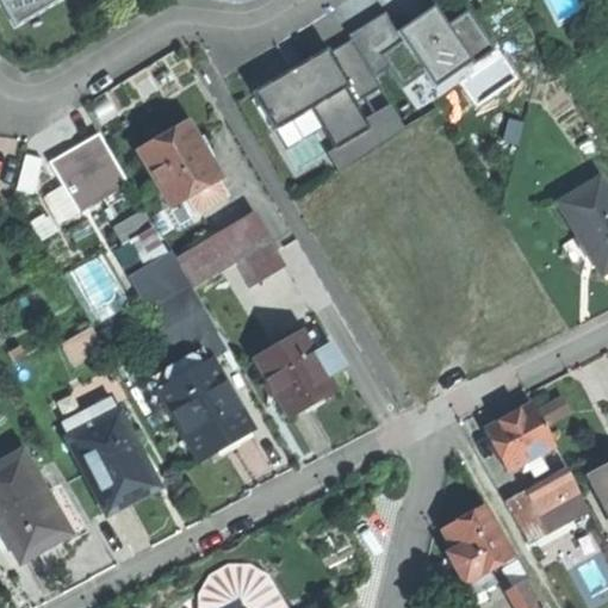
[(0,0),(0,2),(14,29),(66,0),(0,0)]
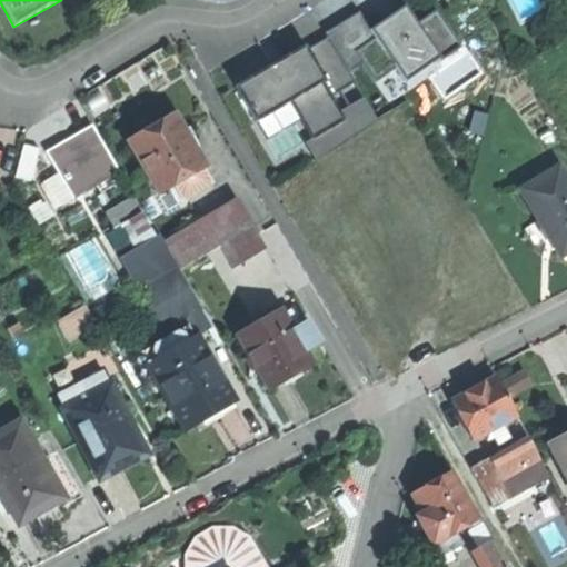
[(404,78),(437,55),(417,23),(414,26),(403,8),(390,17),(370,29),(376,37),(397,68),(404,78)]
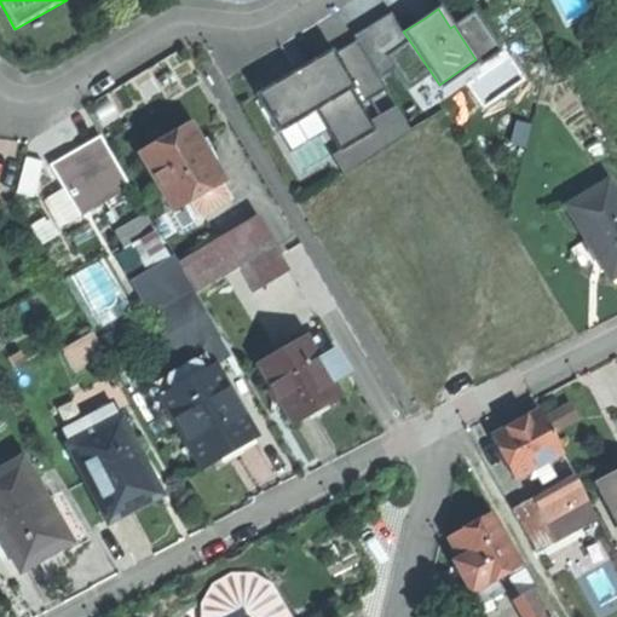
[(476,59),(480,67),(503,52),(476,11),(454,26),(476,59)]
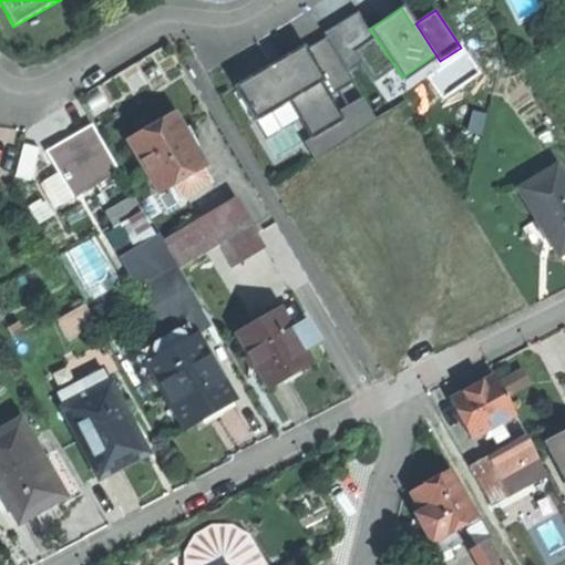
[(348,73),(362,64),(353,51),(375,37),(369,29),(357,11),(324,33),(326,37),(348,73)]
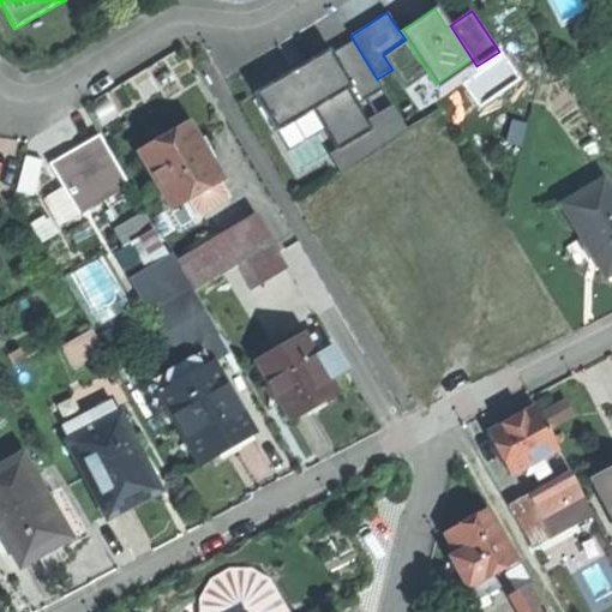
[(313,108),(337,149),(346,144),(357,161),(408,130),(394,106),(367,123),(358,106),(384,89),(377,79),(353,40),(330,54),(328,51),(292,72),(255,94),(276,130),(313,108)]
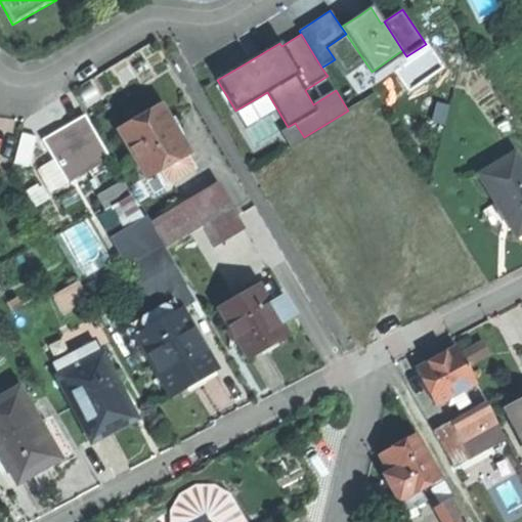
[(346,76),(365,62),(346,34),(327,47),(335,59),(346,76)]
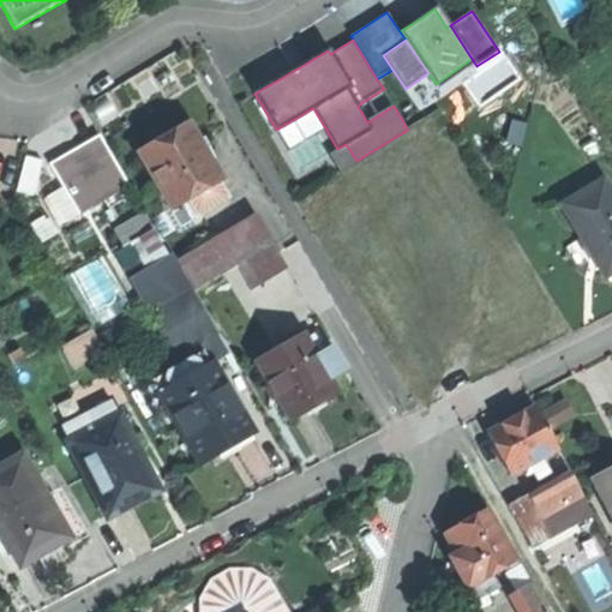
[(191,123),(143,150),(175,204),(190,196),(199,214),(233,193),(211,157),(191,123)]
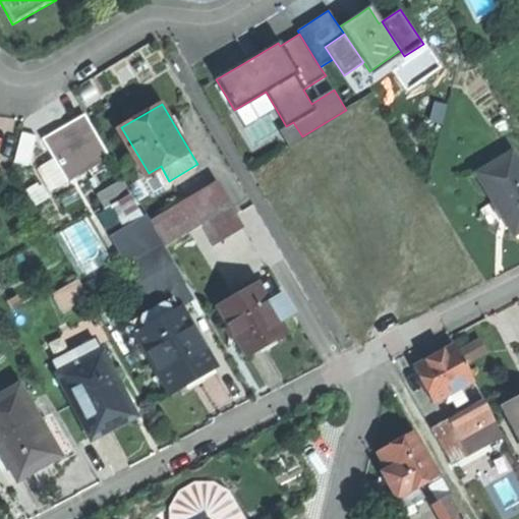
[(85,113),(44,138),(68,181),(111,157),(85,113)]
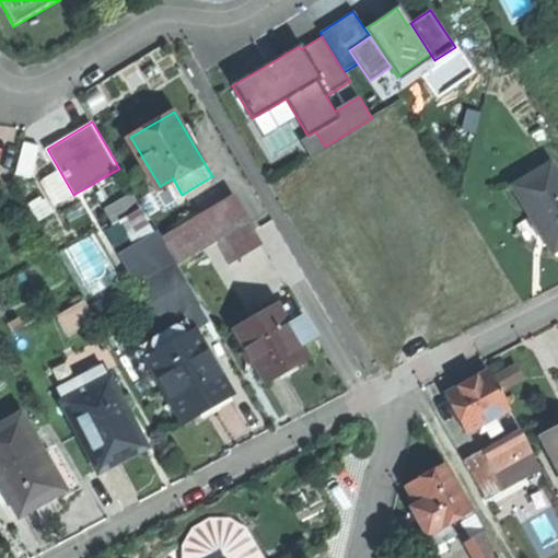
[(310,158),(325,147),(315,131),(307,136),(300,140),(310,158)]
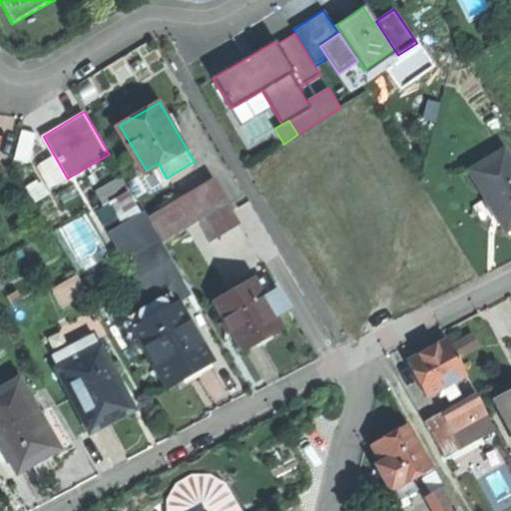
[(470,169),(505,227),(510,223),(510,154),(506,147),(470,169)]
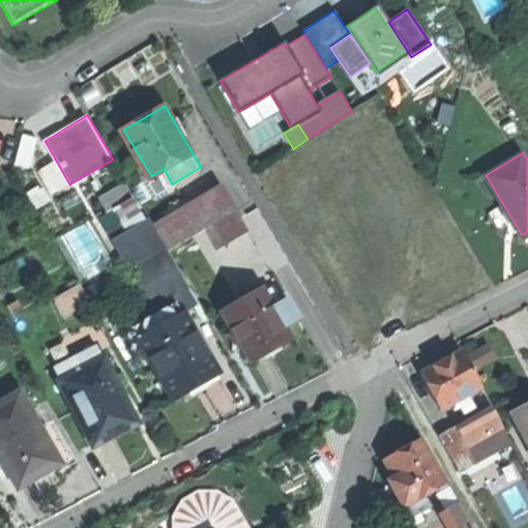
[(216,186),(192,199),(202,217),(223,252),(246,238),(216,186)]
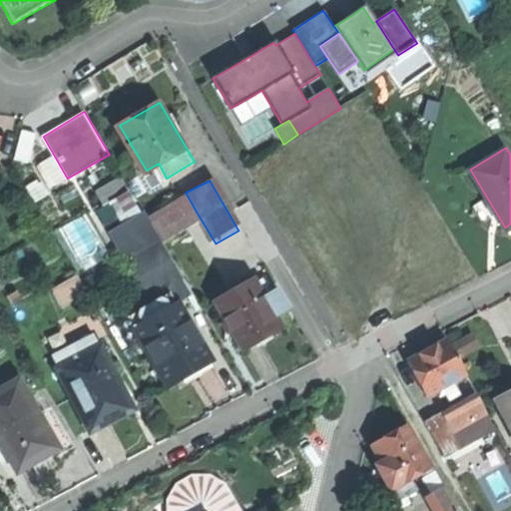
[(185,192),(146,212),(158,231),(195,210),(185,192)]
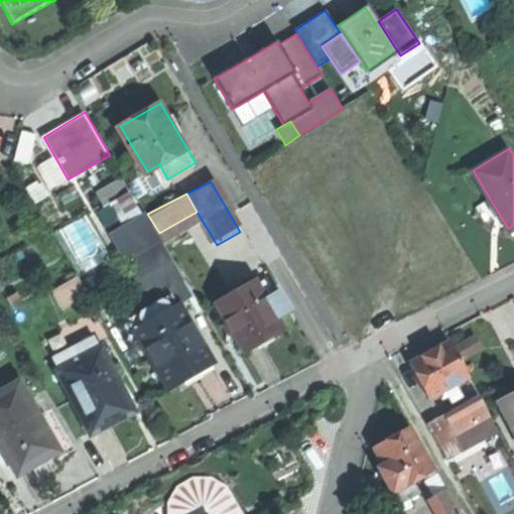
[(107,219),(129,258),(162,240),(159,233),(147,214),(129,224),(122,211),(107,219)]
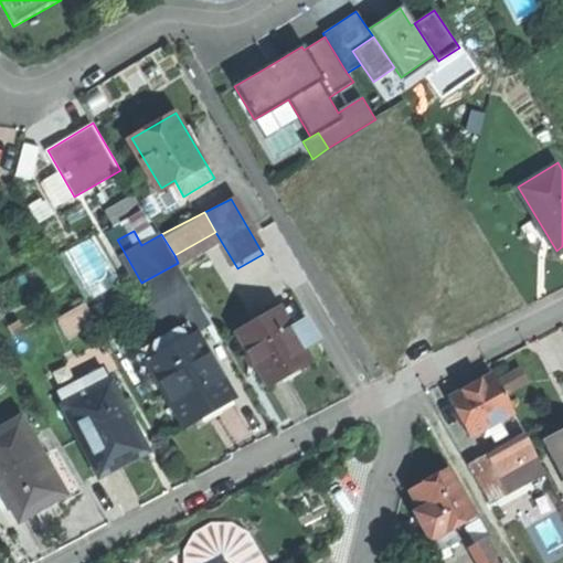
[(163,321),(184,310),(201,301),(178,263),(141,283),(163,321)]
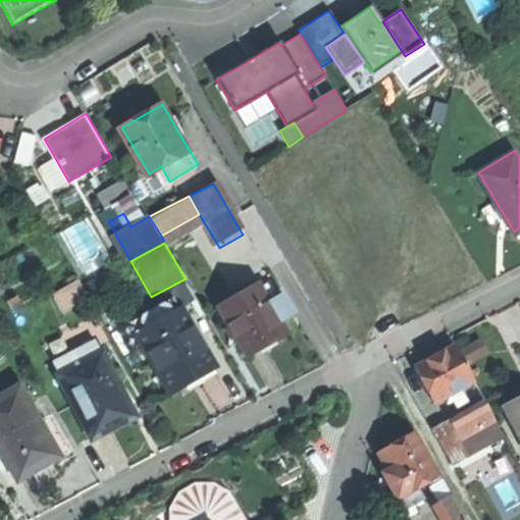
[(221,302),(250,352),(271,341),(290,330),(283,320),(298,312),(284,290),(274,296),(264,277),(221,302)]
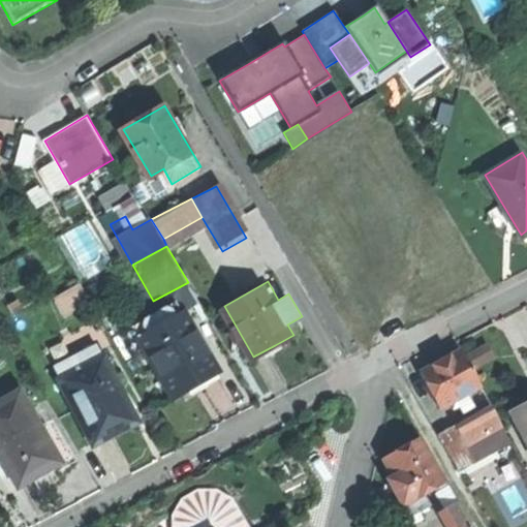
[(173,290),(177,298),(181,306),(195,297),(188,282),(173,290)]
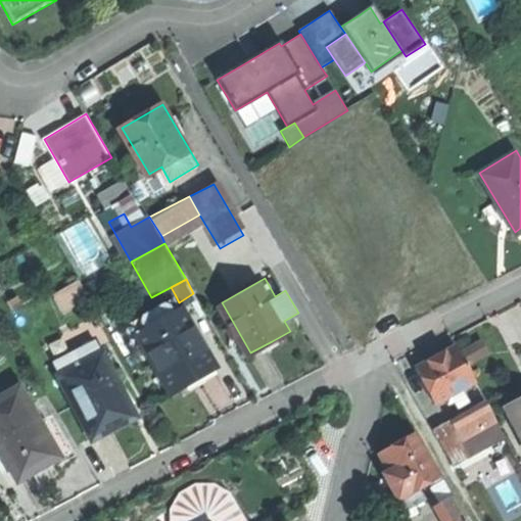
[(175,294),(150,309),(156,318),(180,304),(179,302),(175,294)]
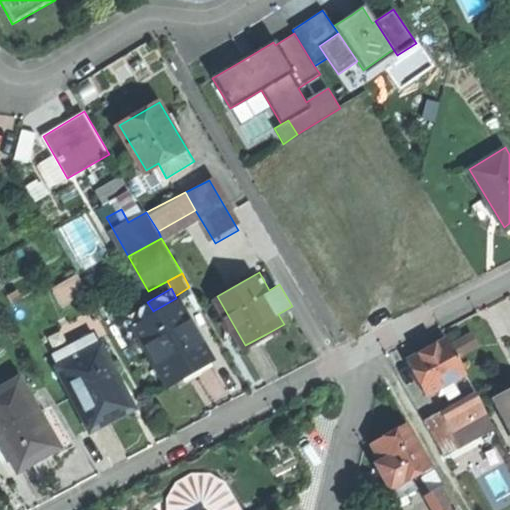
[(127,313),(165,381),(188,368),(209,356),(176,298),(153,311),(147,302),(127,313)]
